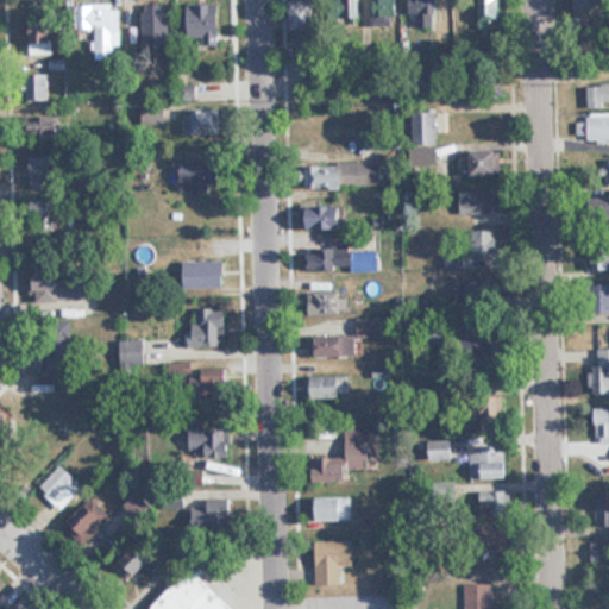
[(293,0),(294,29),(330,27),(330,20),(357,19),(356,0),(293,0)]
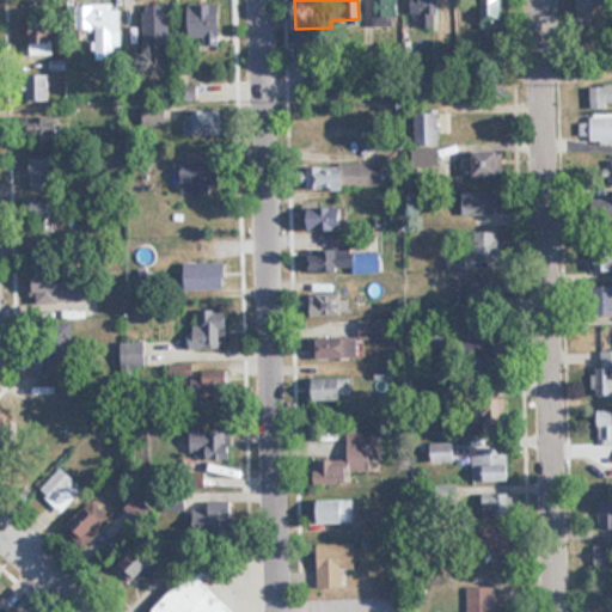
[(372,0),(373,28),(401,28),(401,0),(372,0)]
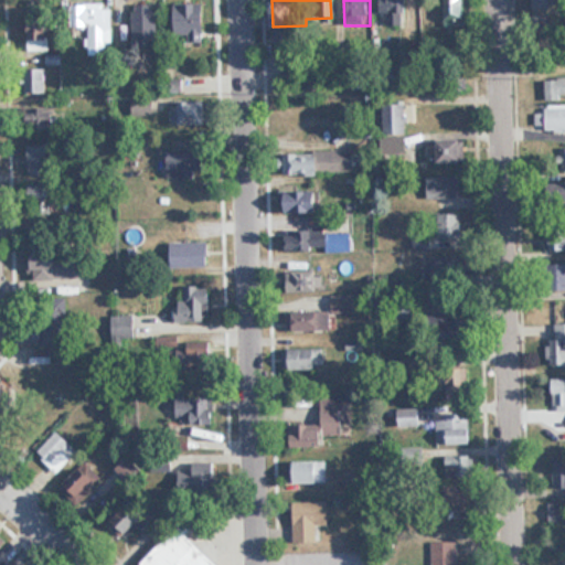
[(381,0),(381,28),(404,28),(403,0),(381,0)]
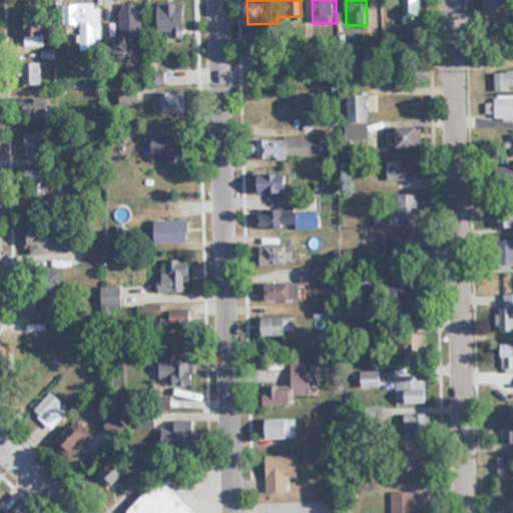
[(423,0),(404,0),(404,25),(423,25),(423,0)]
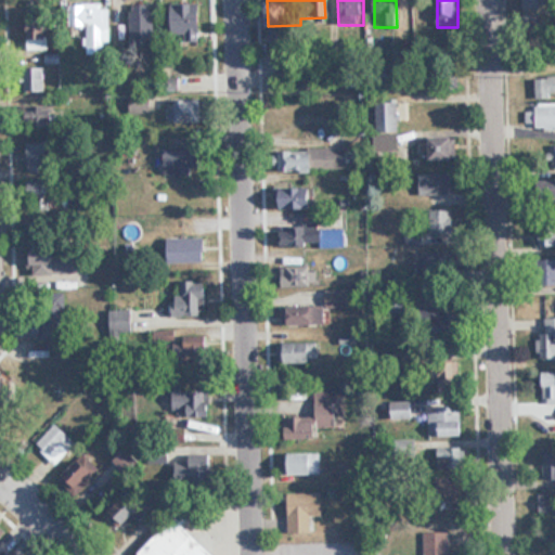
[(202,1),(173,1),(173,35),(202,35),(202,1)]
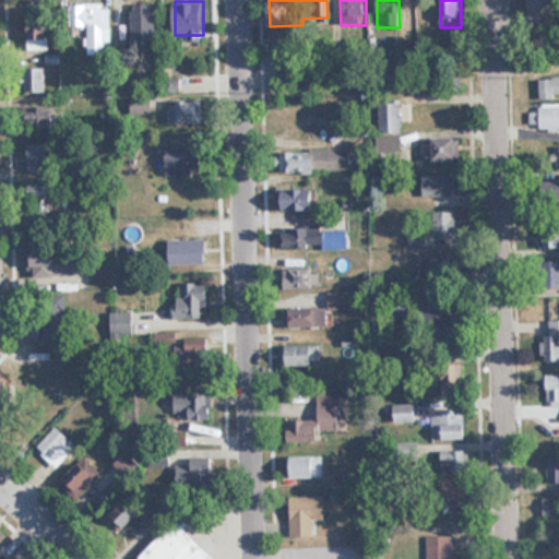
[(157,42),(157,2),(134,2),(134,42),(157,42)]
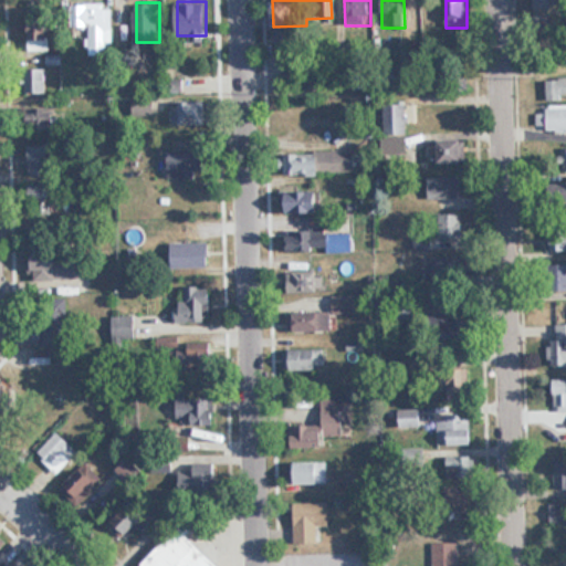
[(114,7),(76,7),(76,28),(87,28),(87,46),(114,46),(114,7)]
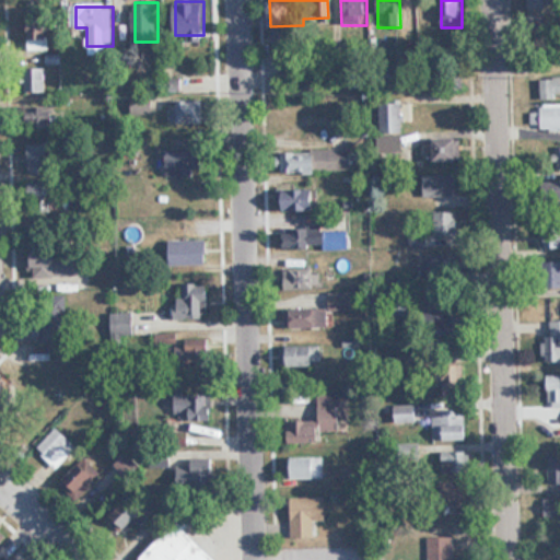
[(27,12),(27,49),(50,49),(50,12),(27,12)]
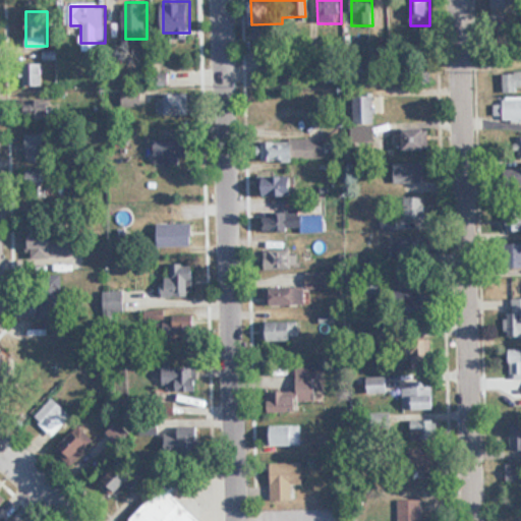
[(22,85),(44,85),(44,63),(22,63),(22,85)]
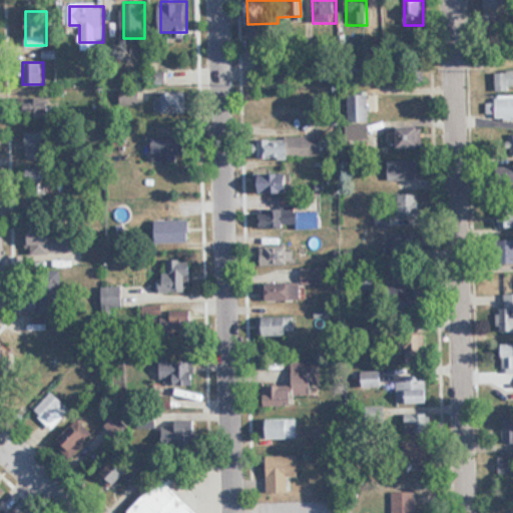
[(512,70),(494,71),(494,88),(512,88),(512,70)]
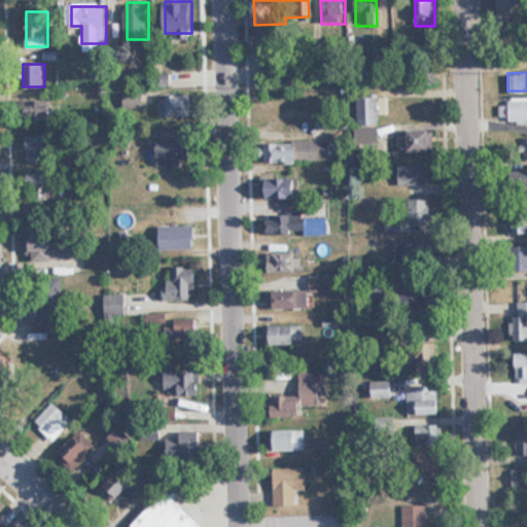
[(195,95),(162,95),(162,115),(195,115),(195,95)]
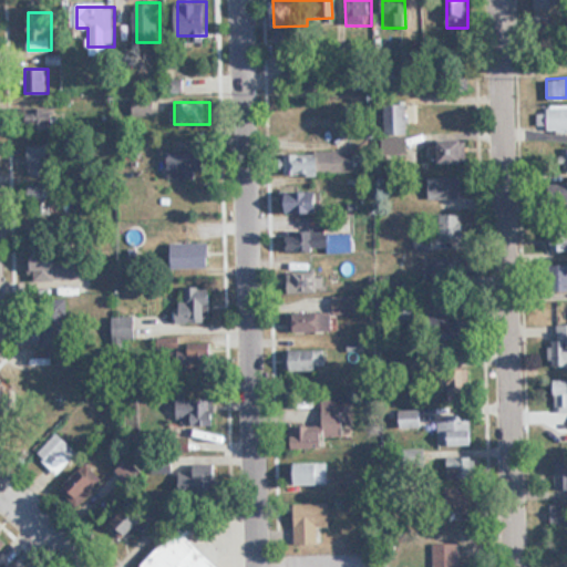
[(406,104),(382,104),(382,157),(406,157),(406,104)]
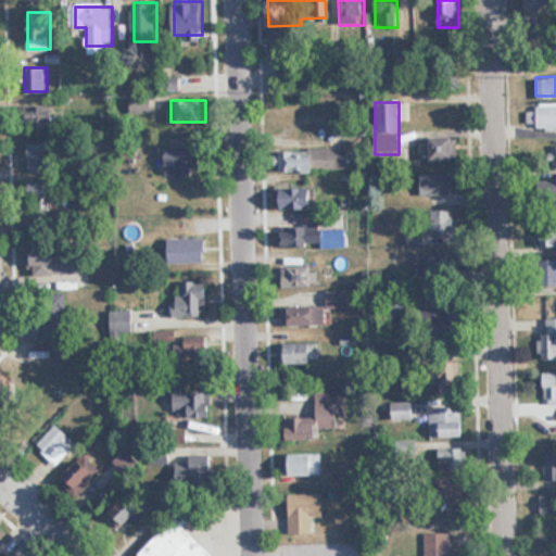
[(555,103),(536,103),(536,127),(555,127),(555,103)]
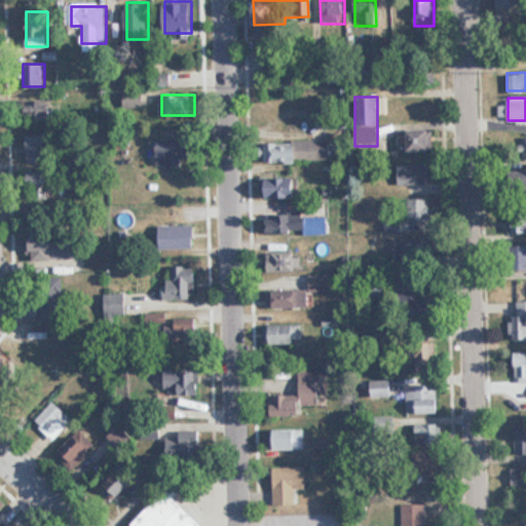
[(28,121),(53,121),(53,100),(28,100),(28,121)]
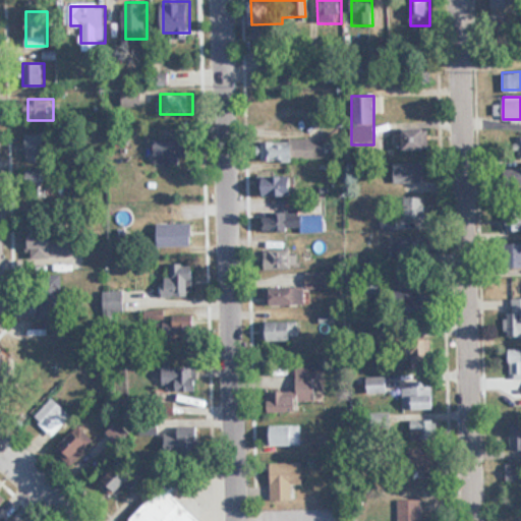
[(404,128),(404,150),(426,150),(426,128),(404,128)]
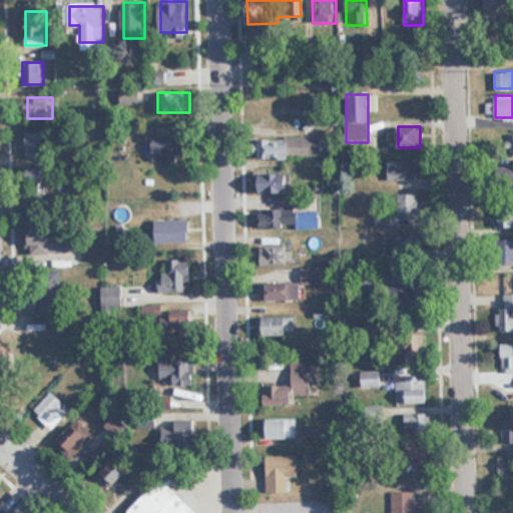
[(151,159),(190,159),(190,135),(151,135),(151,159)]
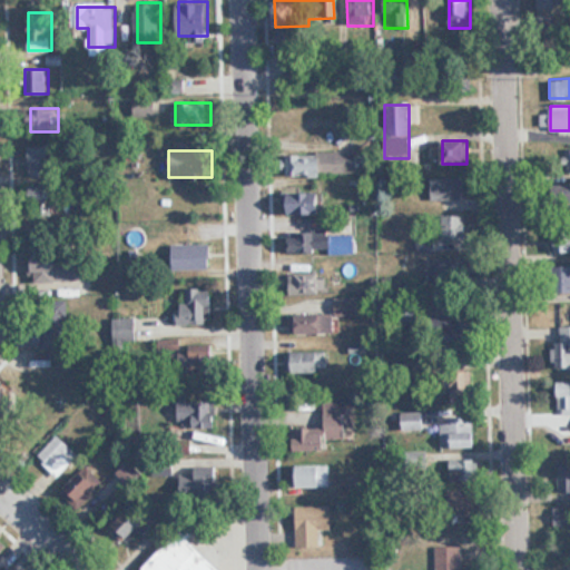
[(51,153),(29,153),(29,182),(51,182),(51,153)]
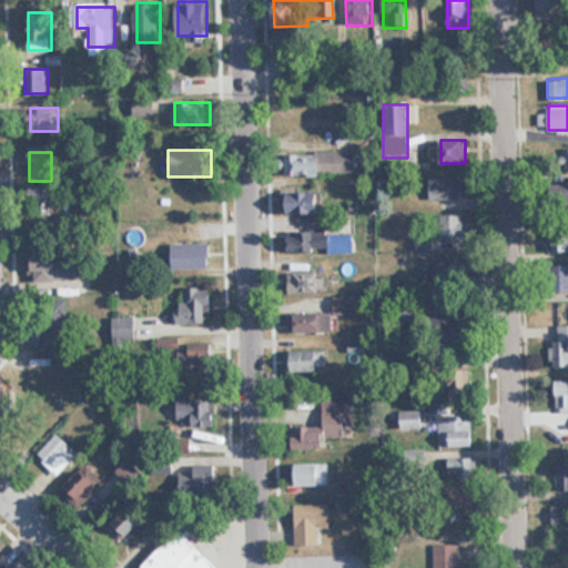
[(357,152),(286,152),(286,174),(358,174),(357,152)]
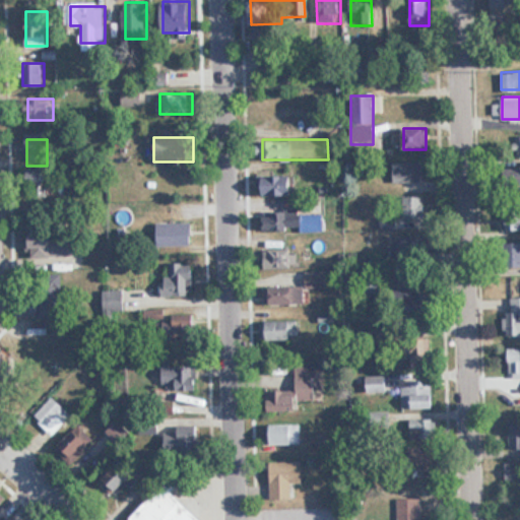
[(423,163),(392,163),(392,182),(423,182),(423,163)]
